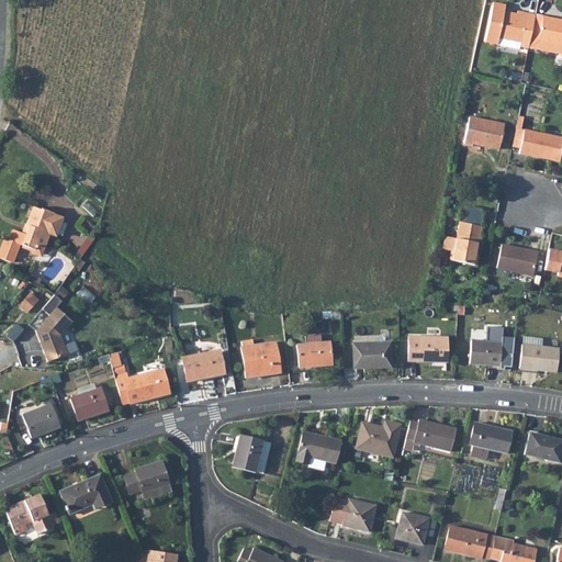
[(520,45),(519,49),(528,52),(528,51),(535,19),(515,15),(515,19),(502,17),(503,9),(491,7),(483,45),(496,47),(496,41),(520,45)]
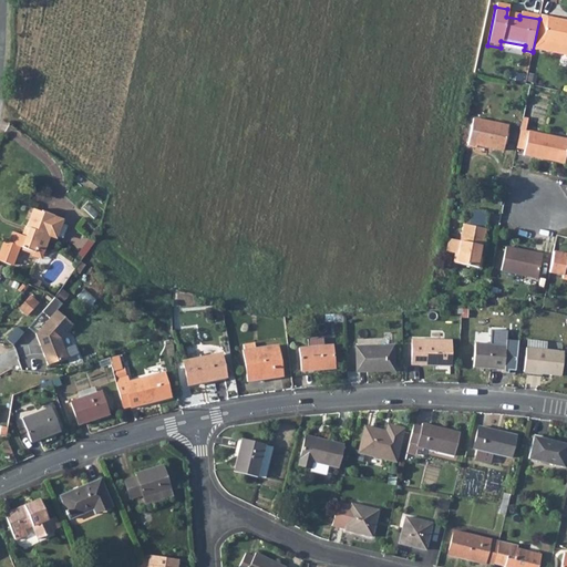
[(539,19),(533,51),(566,58),(566,22),(540,17),(539,19)]
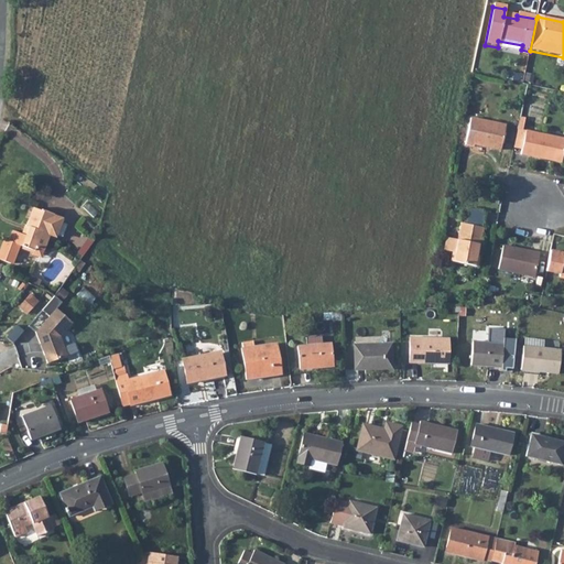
[(505,128),(469,120),(464,147),(473,149),(474,147),(500,152),(505,128)]
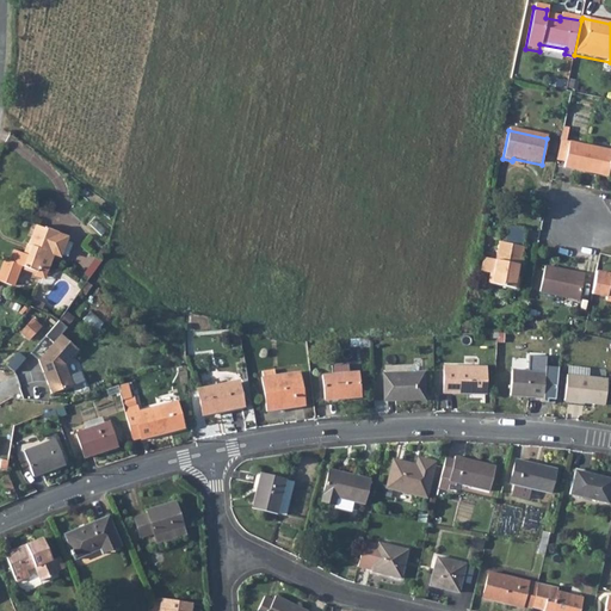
[(560,143),(555,164),(565,166),(569,144),(560,143)]
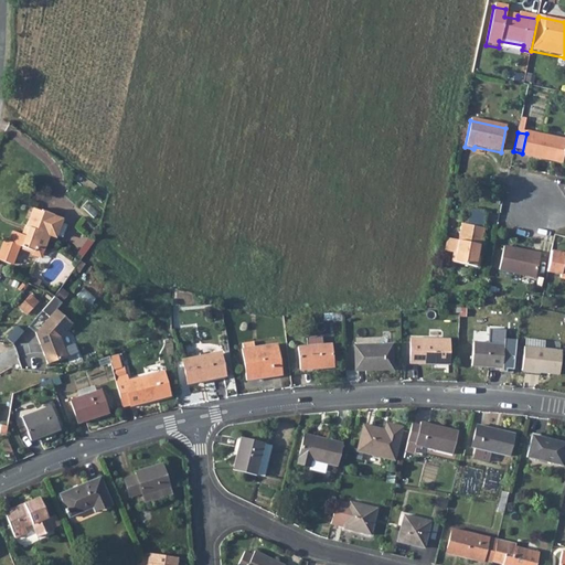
[(564,147),(564,142),(526,134),(522,153),(521,158),(544,163),(545,161),(562,164),(564,147)]
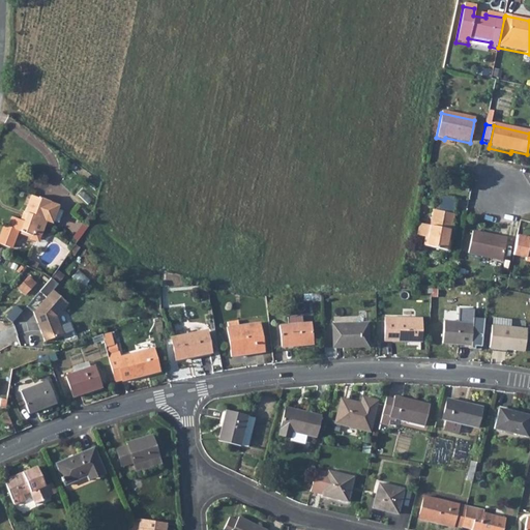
[(15,218),(11,228),(27,234),(29,230),(37,234),(43,218),(49,221),(55,205),(47,202),(47,200),(36,196),(35,197),(28,194),(18,219),(15,218)]
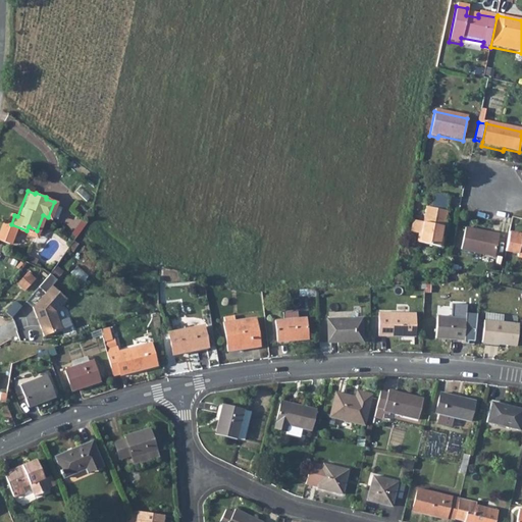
[(448,208),(449,196),(435,195),(433,207),(448,208)]
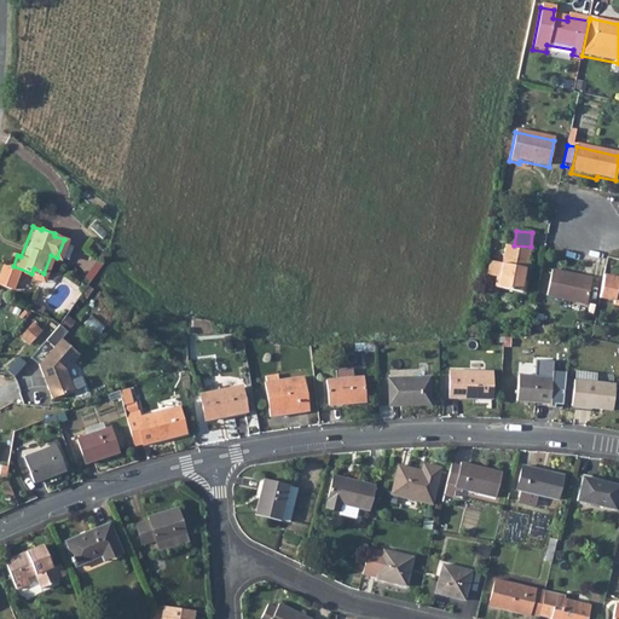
[(502,266),(489,264),(486,278),(496,279),(493,289),(524,296),(526,283),(522,283),(526,267),(528,267),(531,253),(505,247),(502,266)]
